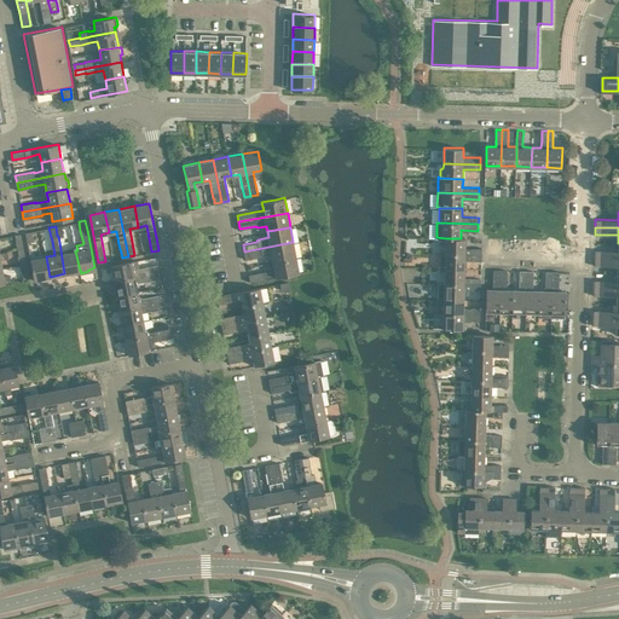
[(446,238),(445,253),(466,253),(466,238),(461,237),(461,238),(446,238)]
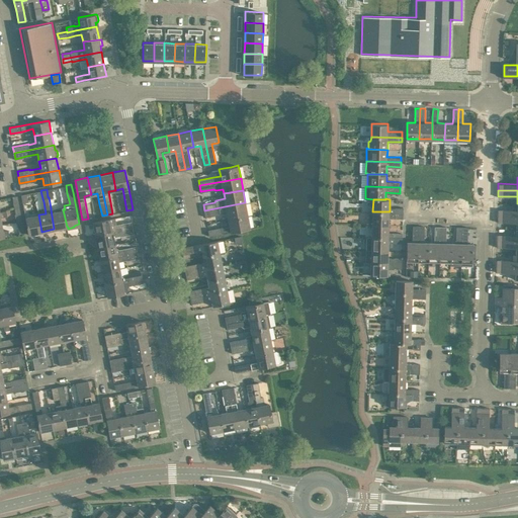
[(245,202),(204,210),(205,217),(221,213),(220,212),(227,211),(229,219),(248,214),(245,202)]
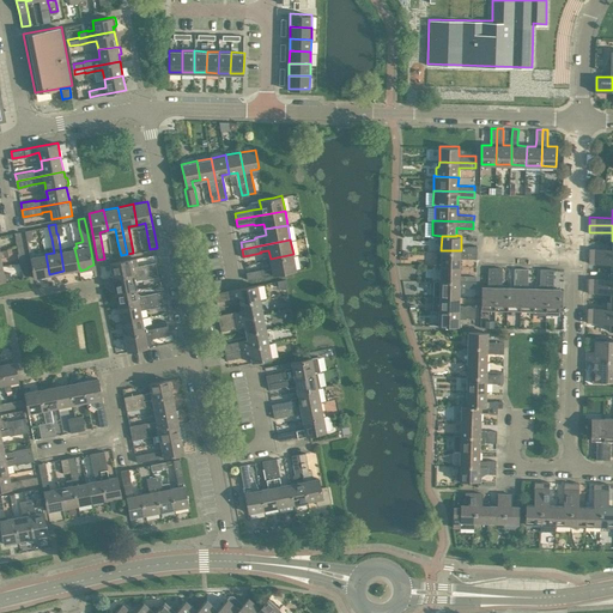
[(589,248),(588,255),(612,255),(612,240),(612,241),(612,248),(589,248)]
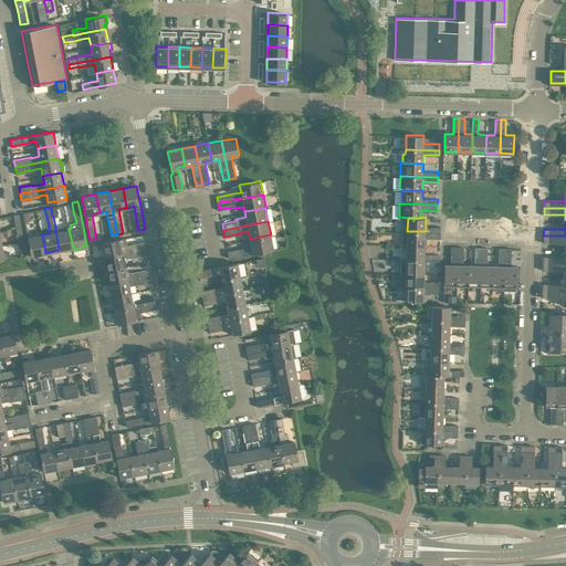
[(55,228),(55,229),(59,250),(73,248),(69,229),(61,231),(60,227),(55,228)]
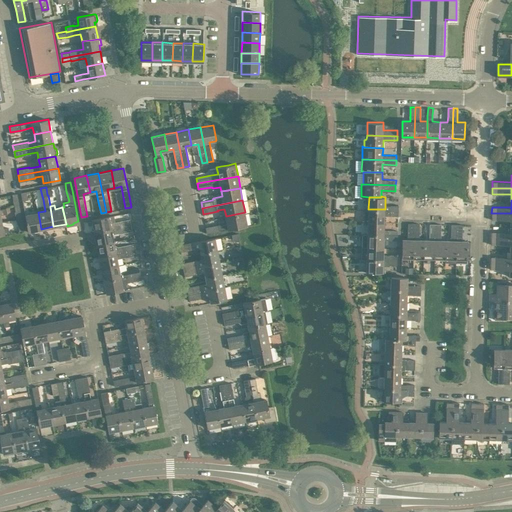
[(365,209),(364,221),(368,221),(384,222),(384,214),(398,214),(399,210),(391,209),(385,209),(368,209),(365,209)]
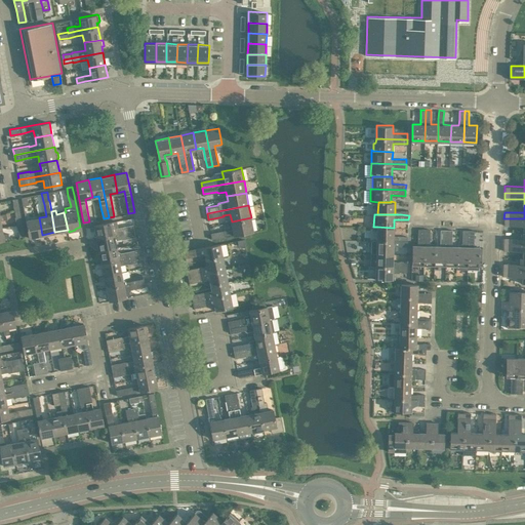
[(39,217),(26,219),(30,237),(42,235),(39,217)]
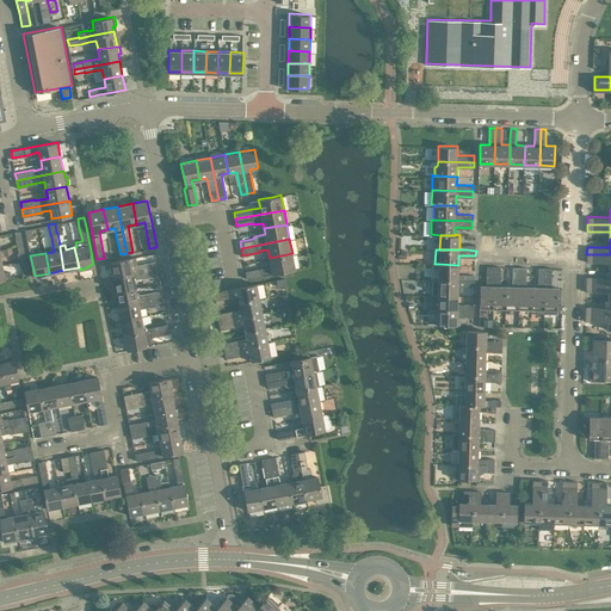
[(263,267),(246,270),(247,277),(283,271),(295,269),(292,253),(270,258),(271,266),(263,267)]
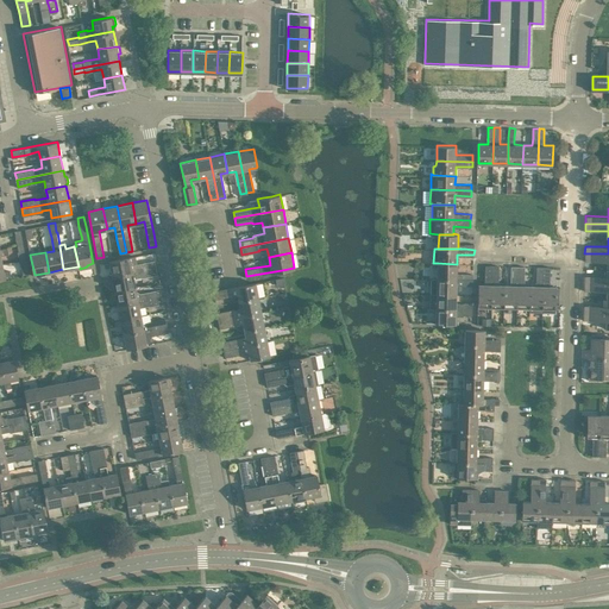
[(608,253),(584,253),(584,261),(607,261),(607,268),(608,268),(608,253)]
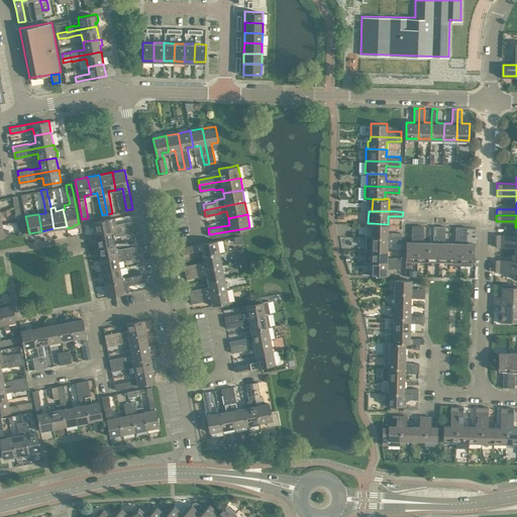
[(110,217),(93,221),(96,233),(132,226),(131,221),(131,220),(118,223),(111,225),(110,217)]
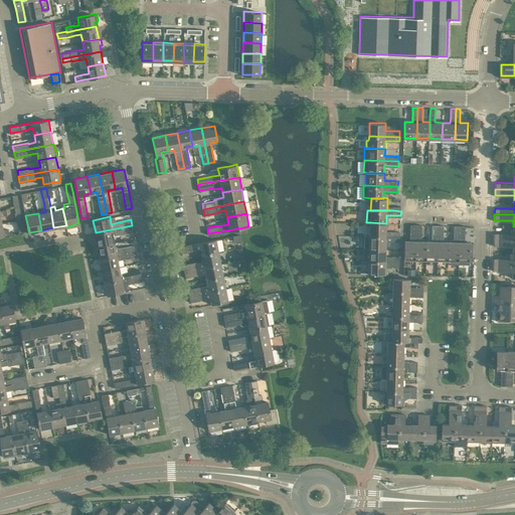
[(0,234),(4,234),(10,233),(8,228),(3,229),(2,222),(0,222),(0,234)]
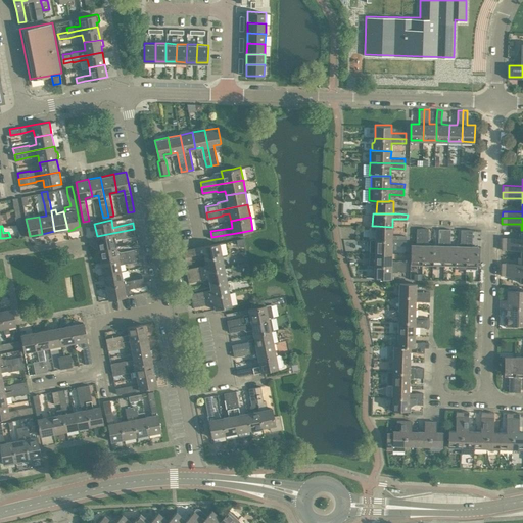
[(376,226),(375,239),(407,240),(407,235),(392,234),(392,227),(376,226)]
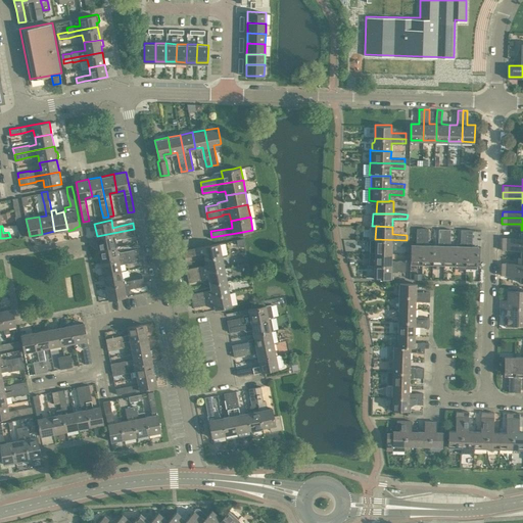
[(411,243),(411,263),(422,263),(423,228),(417,228),(417,243),(411,243)]
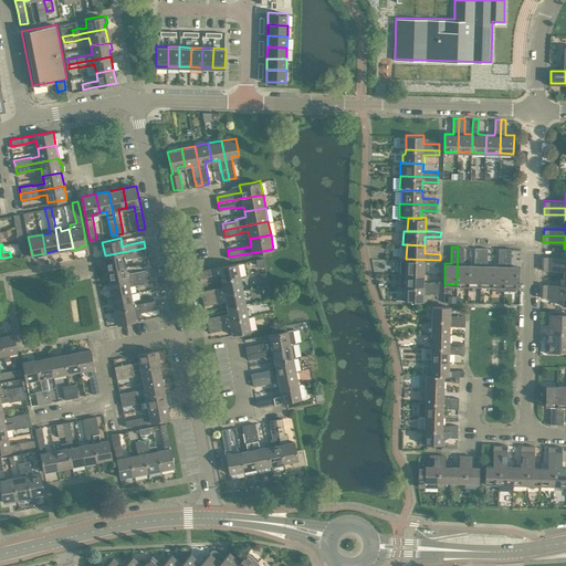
[(458,247),(457,284),(469,284),(469,263),(463,263),(463,247),(458,247)]
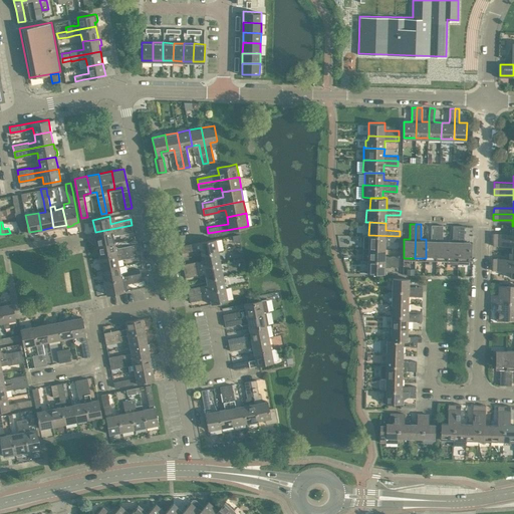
[(426,239),(426,258),(436,258),(437,224),(432,224),(431,240),(426,239)]
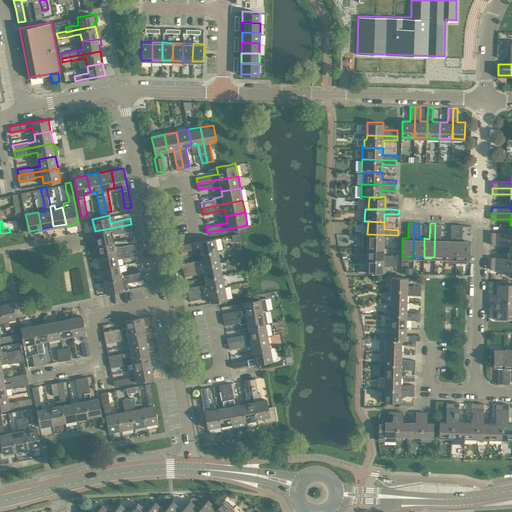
[(435,223),(434,257),(445,258),(446,239),(441,239),(441,223),(435,223)]
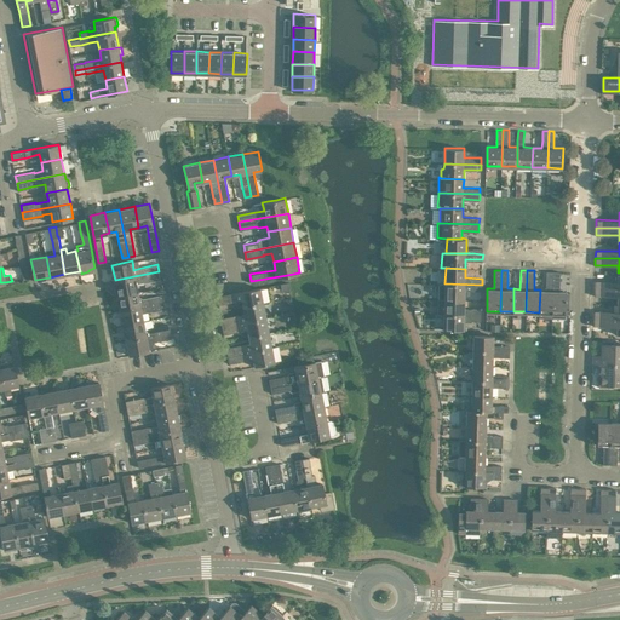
[(159,271),(115,280),(118,294),(138,291),(136,282),(144,281),(144,282),(160,279),(160,277),(159,271)]
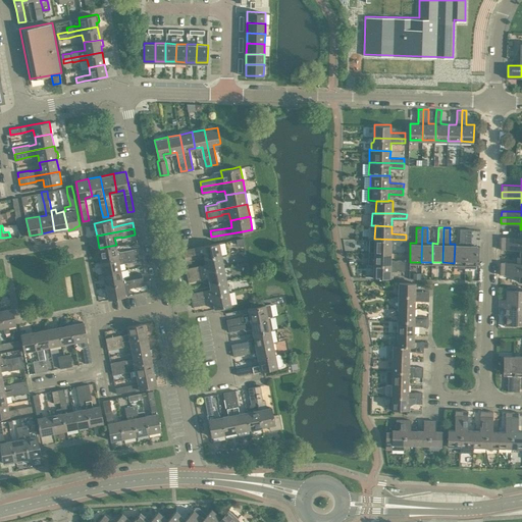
[(454,263),(454,266),(465,266),(465,263),(466,228),(461,228),(460,244),(455,244),(454,263)]
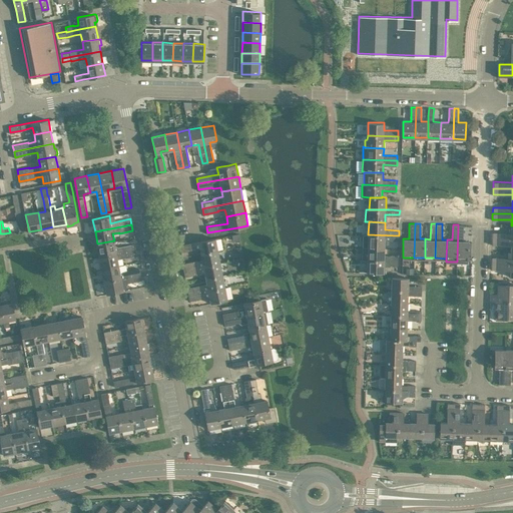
[(457,259),(457,262),(468,263),(468,259),(469,240),(463,239),(464,224),(458,224),(457,259)]
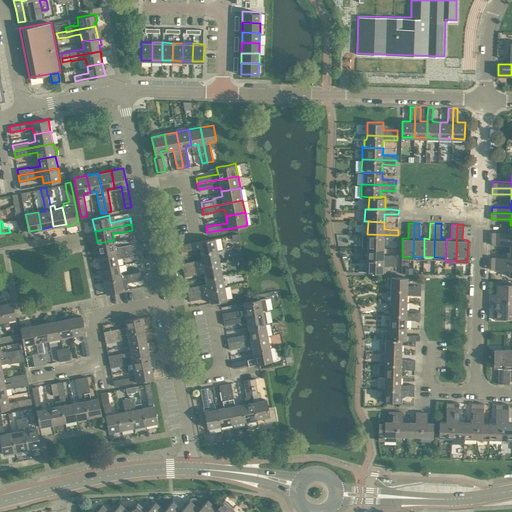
[(491,231),(491,237),(511,237),(511,225),(510,225),(510,232),(491,231)]
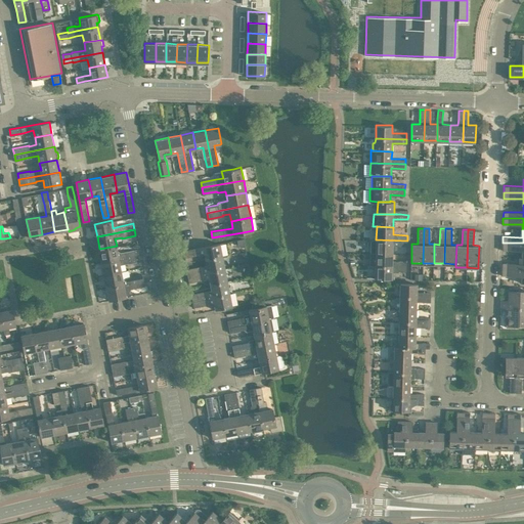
[(370,238),(370,252),(392,253),(393,245),(407,245),(407,241),(376,239),(370,238)]
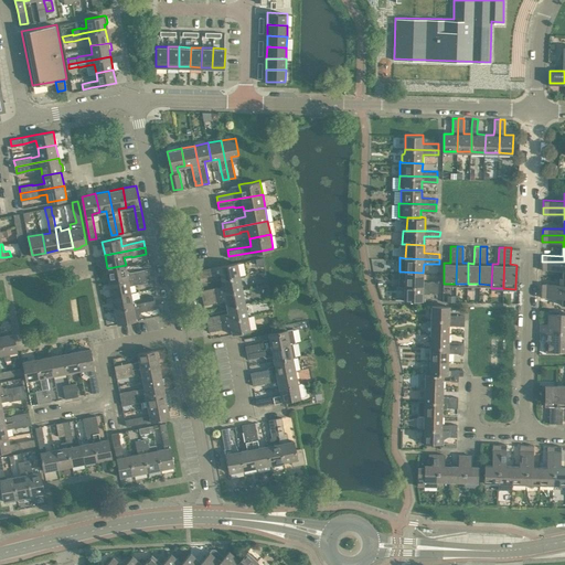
[(230,263),(198,269),(199,277),(221,273),(222,279),(240,275),(237,262),(230,263)]
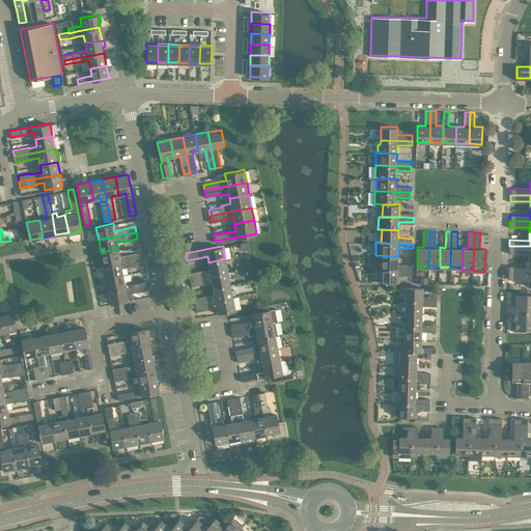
[(530,246),(509,246),(509,252),(529,253),(529,259),(530,259),(530,246)]
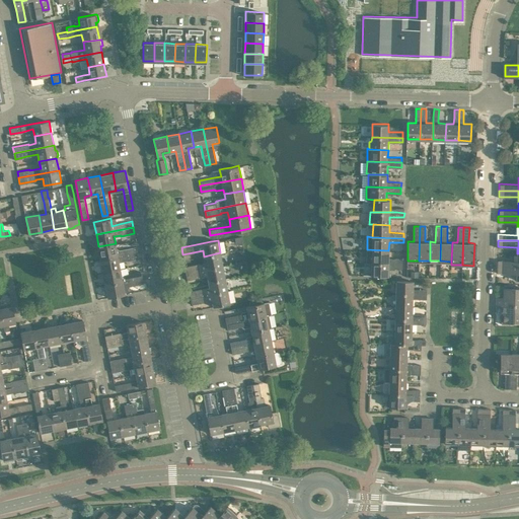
[(116,243),(98,246),(100,260),(138,251),(137,246),(123,248),(120,249),(116,246),(116,243)]
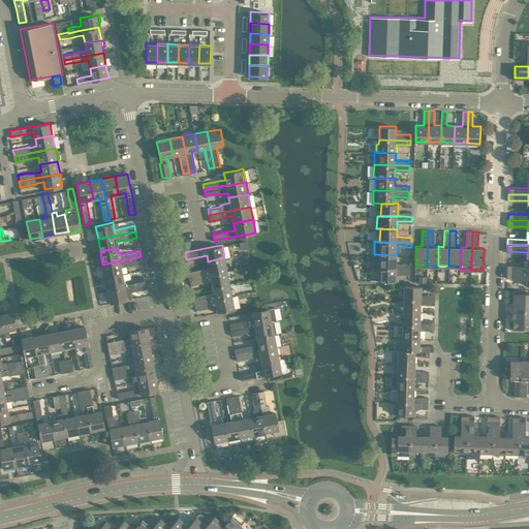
[(374,254),(374,267),(379,267),(410,268),(410,263),(396,262),(396,255),(374,254)]
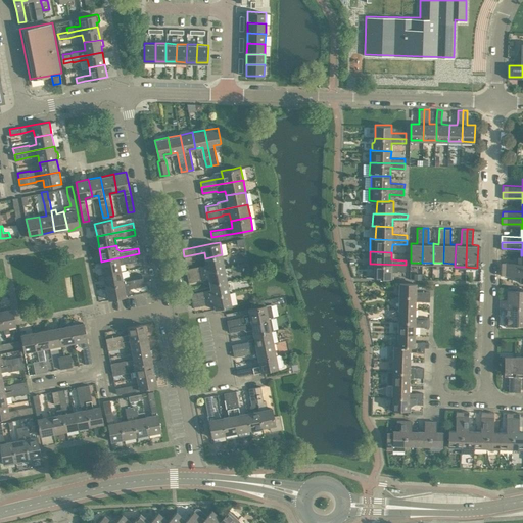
[(139,253),(101,262),(104,274),(122,270),(120,264),(128,263),(140,259),(139,253)]
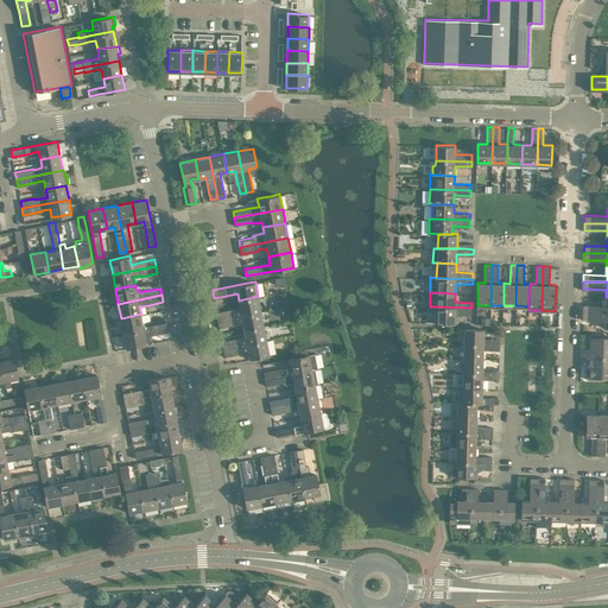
[(240,306),(216,311),(217,320),(261,311),(258,296),(239,301),(240,306)]
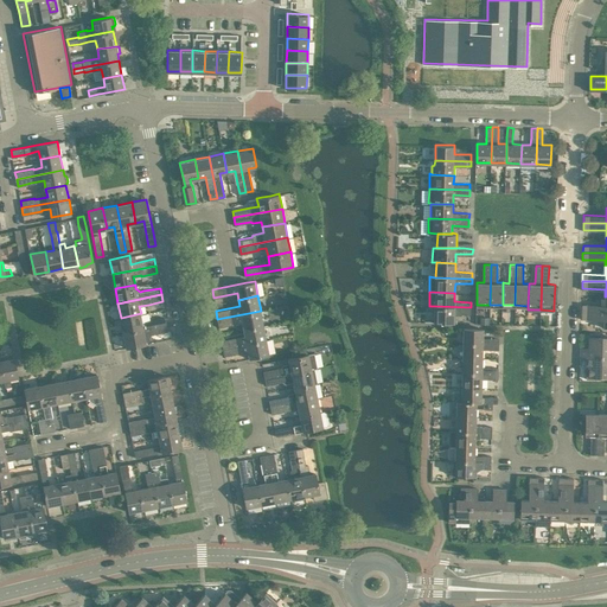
[(581,304),(581,311),(606,311),(606,296),(605,296),(604,304),(581,304)]
